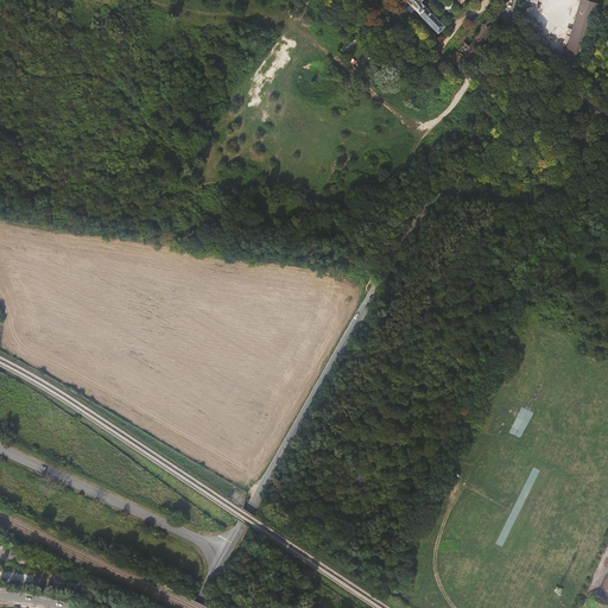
[(405,0),(405,1),(410,6),(406,8),(411,13),(415,11),(437,35),(444,27),(422,4),(424,0),(456,0),(461,4),(464,0),(405,0)]
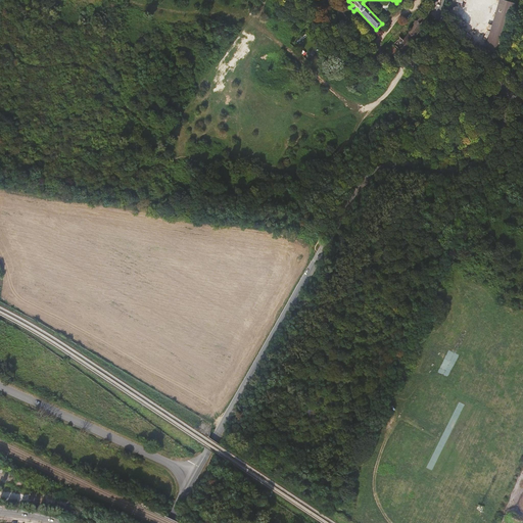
[(387,10),(392,3),(387,0),(386,0),(382,6),(387,10)]
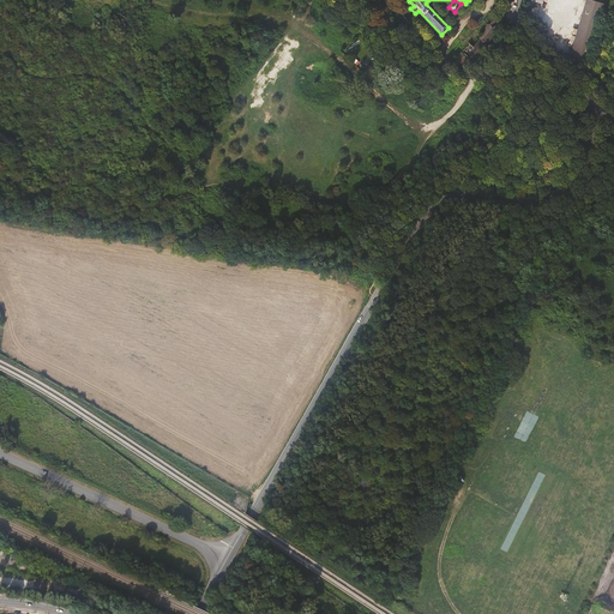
[(588,62),(605,4),(591,0),(585,0),(570,58),(588,62)]
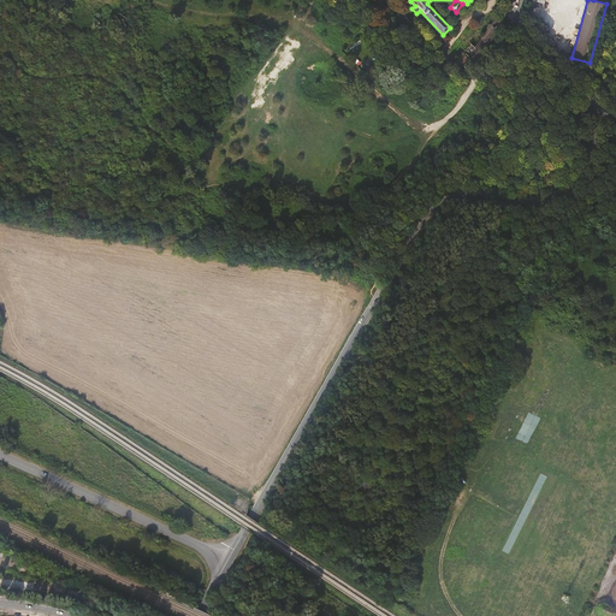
[(443,39),(438,34),(433,39),(439,43),(443,39)]
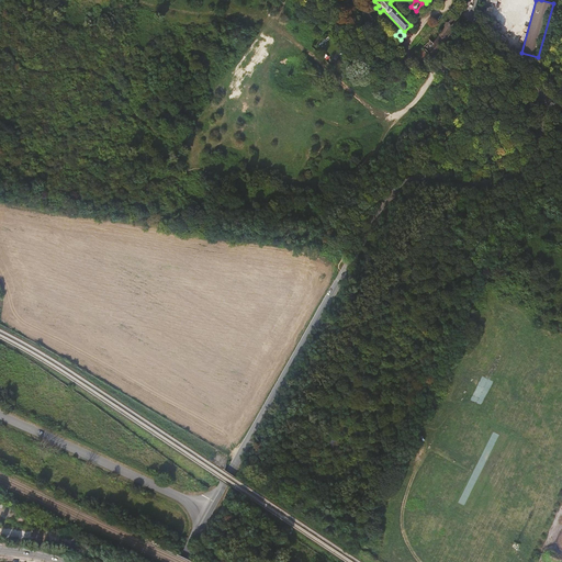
[(428,53),(423,48),(416,56),(422,60),(428,53)]
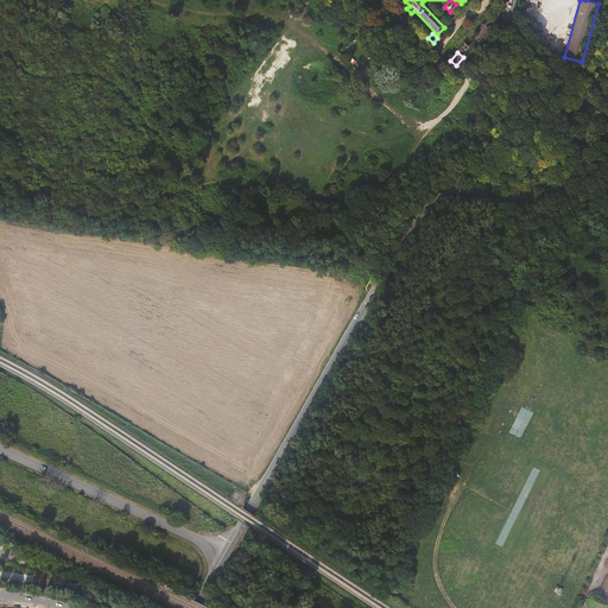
[(443,101),(445,96),(436,88),(432,93),(443,101)]
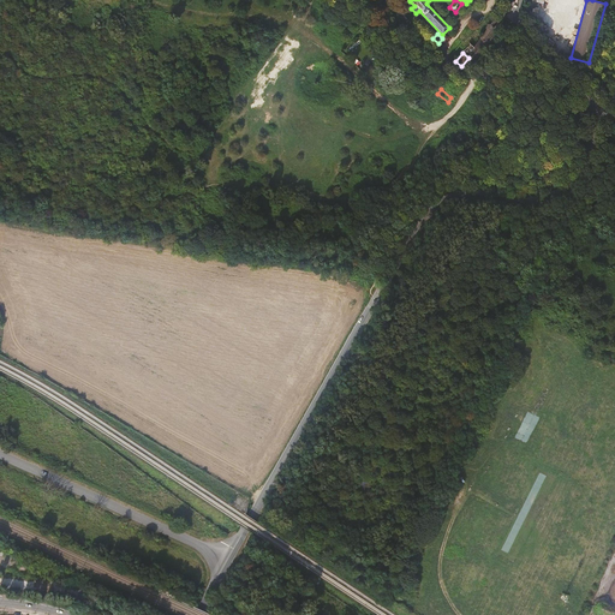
[(5,586),(35,589),(36,580),(5,577),(5,586)]
